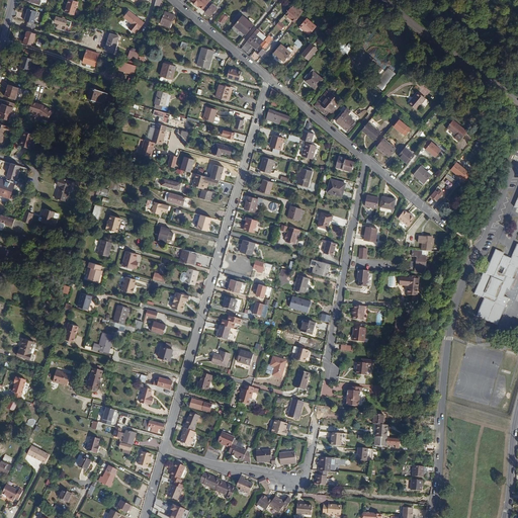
[(72,0),(69,0),(66,12),(76,15),(80,2),(72,0)]
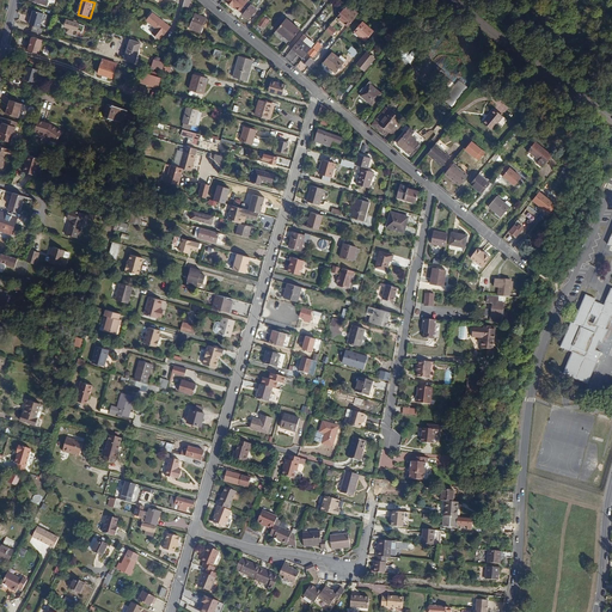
[(108,2),(98,0),(96,0),(95,8),(104,12),(108,2)]
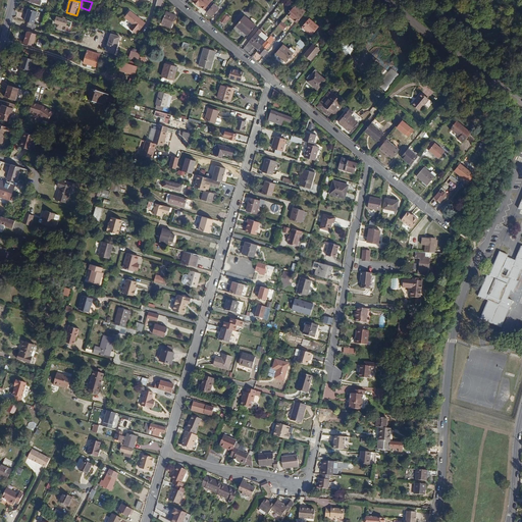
[(192,0),(192,1),(196,4),(197,3),(198,5),(204,9),(211,0),(210,0),(192,0)]
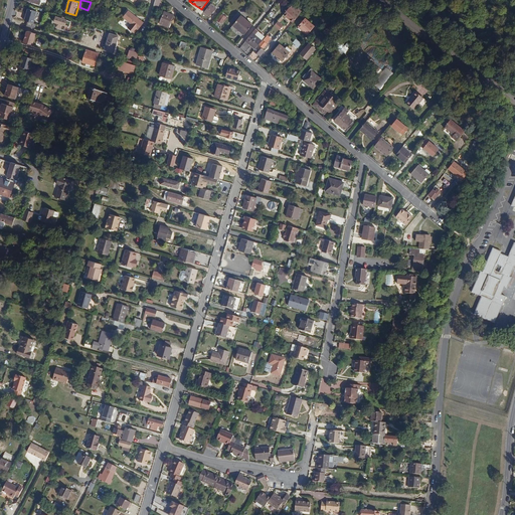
[(215,8),(210,4),(204,11),(209,15),(215,8)]
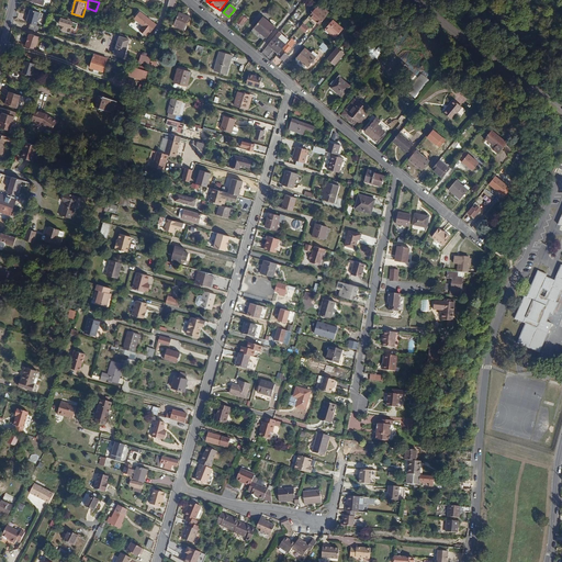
[(317,10),(310,17),(321,25),(327,18),(330,13),(321,6),(317,10)]
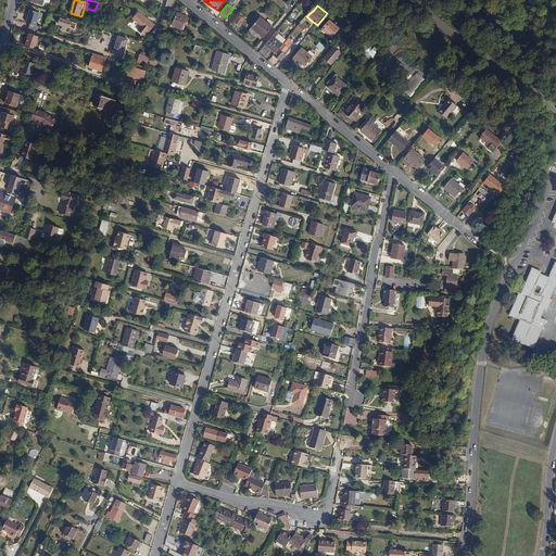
[(138,11),(133,17),(141,25),(138,29),(144,35),(149,30),(150,30),(155,24),(138,11)]
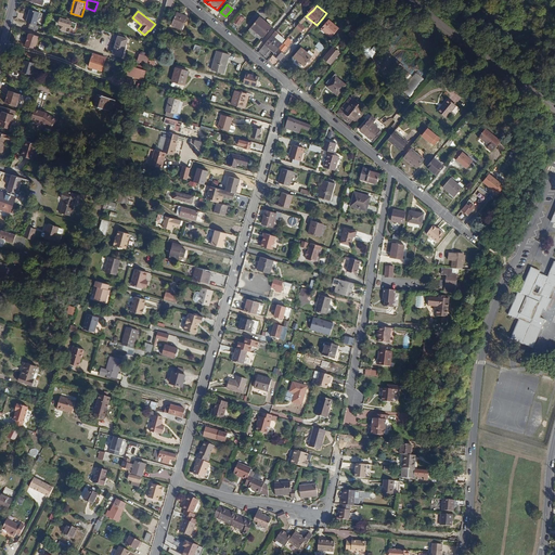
[(171,24),(180,28),(182,23),(183,24),(186,15),(177,11),(171,24)]
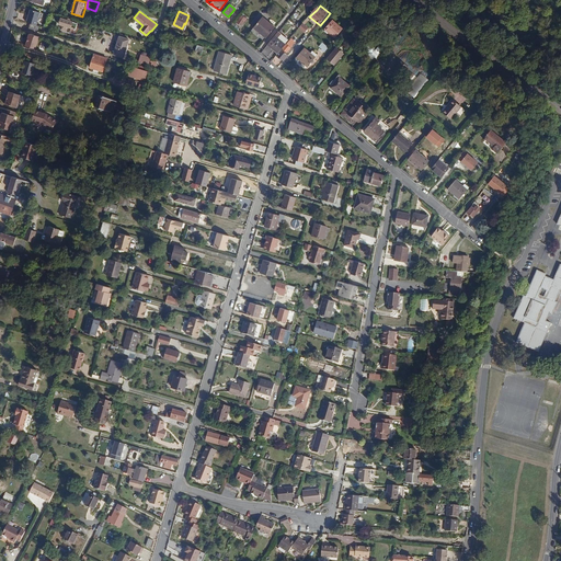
[(241,15),(237,22),(240,25),(245,19),(241,15)]
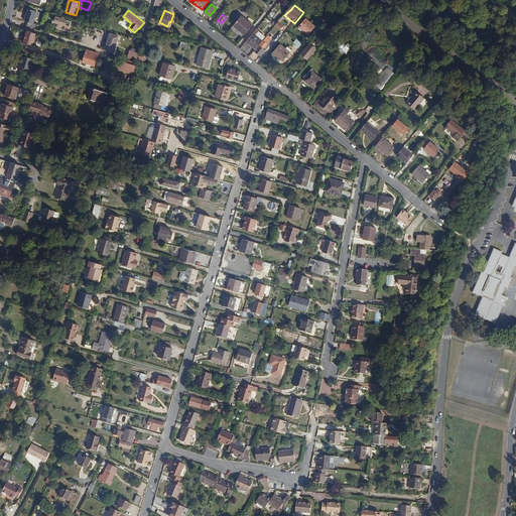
[(234,25),(238,29),(246,19),(242,15),(234,25)]
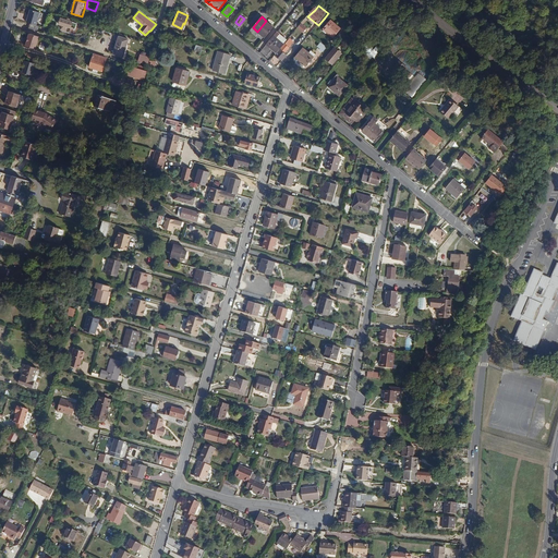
[(60,17),(59,24),(62,25),(61,27),(65,28),(65,26),(70,27),(71,22),(69,21),(70,19),(67,17),(67,20),(60,17)]
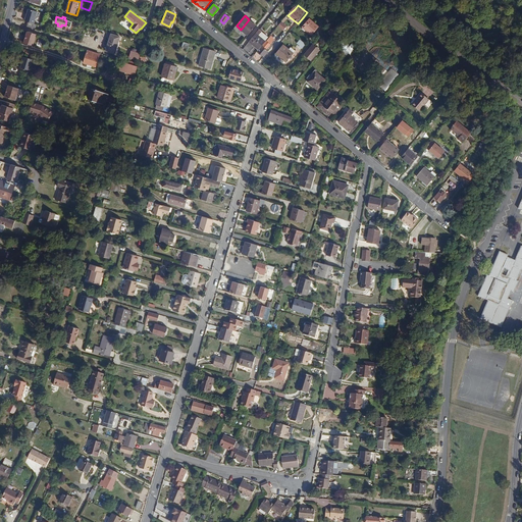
[(308,18),(302,27),(311,35),(318,27),(308,18)]
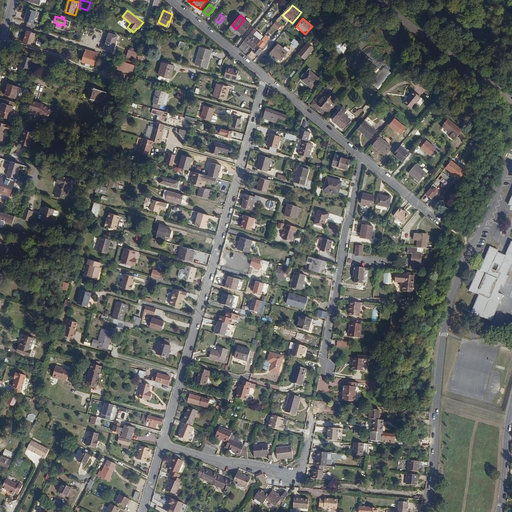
[(244,19),(236,29),(243,34),(251,25),(244,19)]
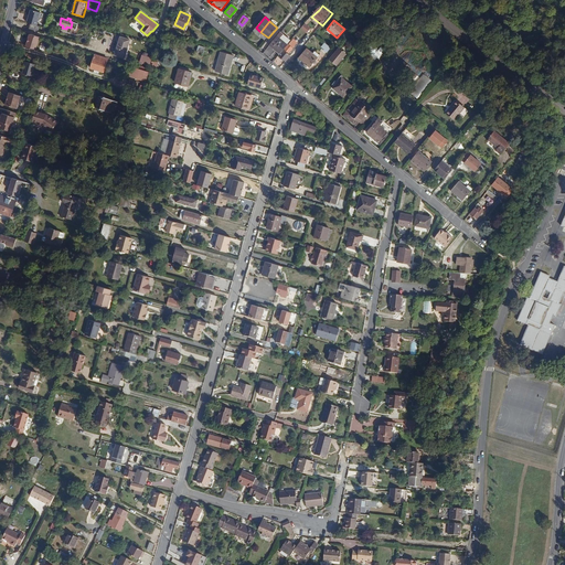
[(277,34),(269,43),(280,53),(291,39),(281,31),(278,35),(277,34)]
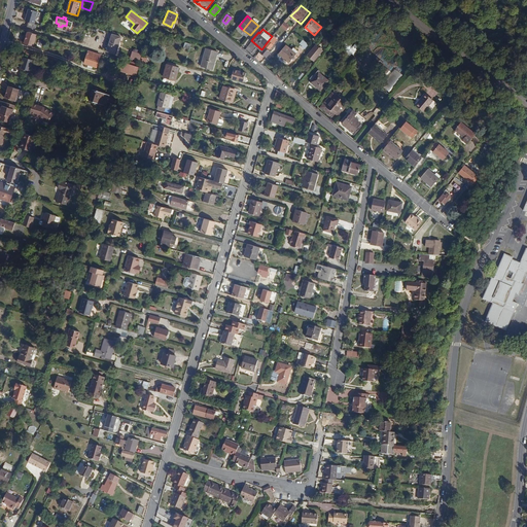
[(33,46),(37,34),(27,31),(23,42),(33,46)]
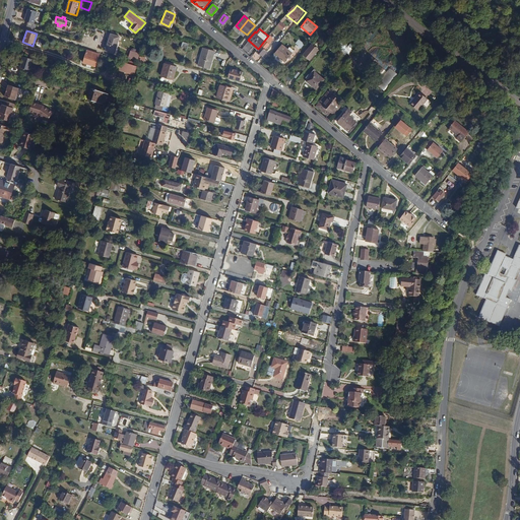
[(110,34),(105,50),(114,53),(119,36),(110,34)]
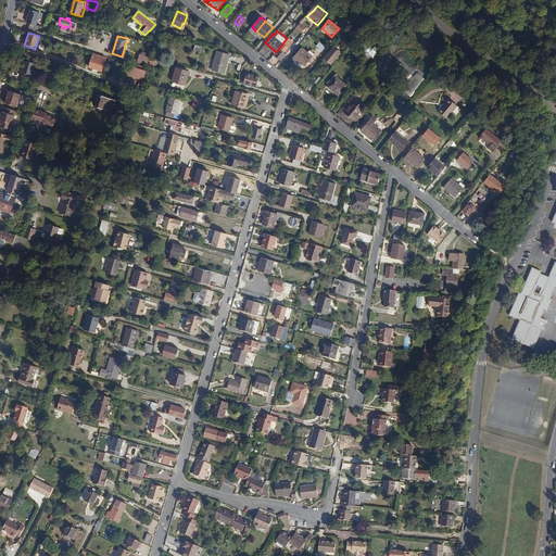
[(276,52),(273,55),(280,61),(285,55),(282,53),(291,42),(287,38),(276,52)]
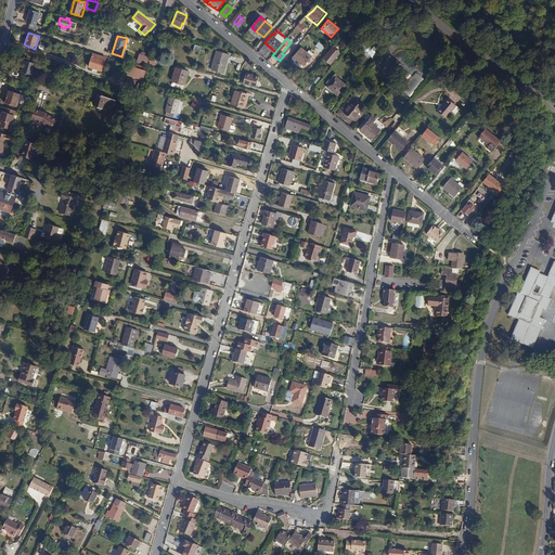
[(318,41),(314,46),(318,48),(318,49),(320,52),(324,47),(318,41)]
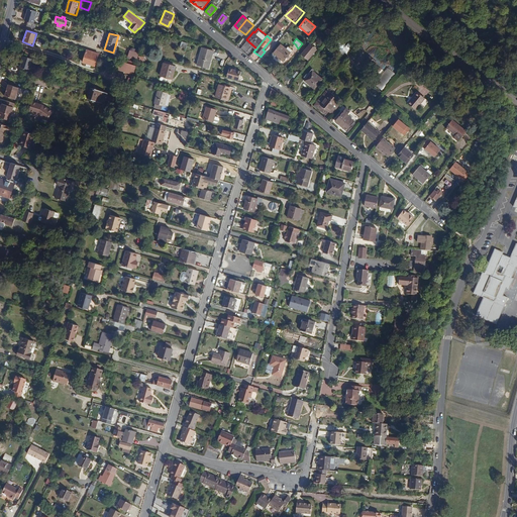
[(346,52),(349,47),(343,42),(339,47),(346,52)]
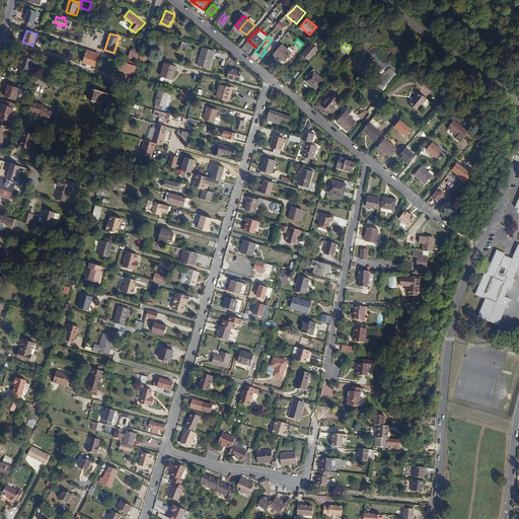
[(281,44),(274,53),(284,62),(291,53),(291,52),(293,50),(289,47),(287,49),(281,44)]
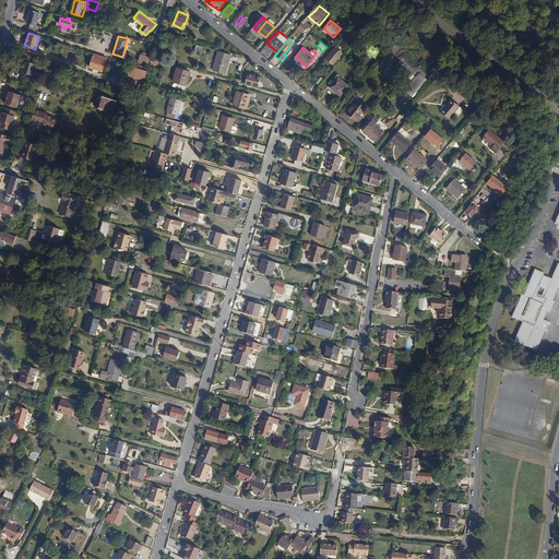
[(334,47),(329,54),(336,60),(342,54),(334,47)]
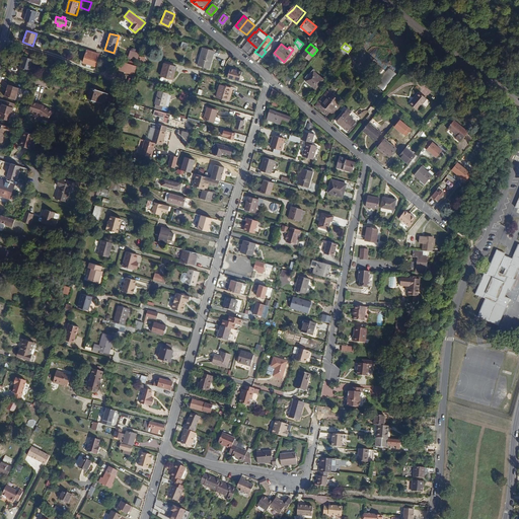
[(202,48),(197,65),(211,69),(216,51),(202,48)]
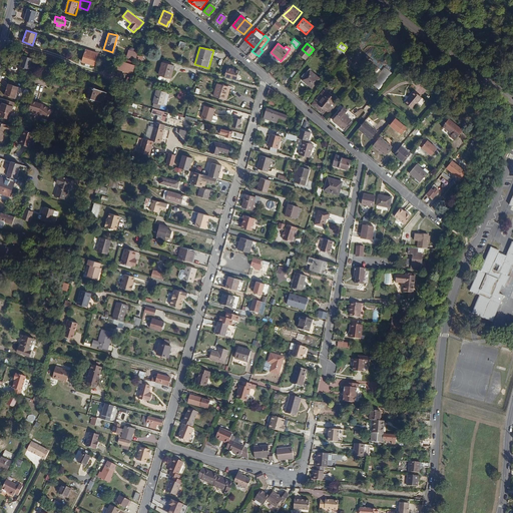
[(137,52),(128,49),(126,57),(135,59),(137,52)]
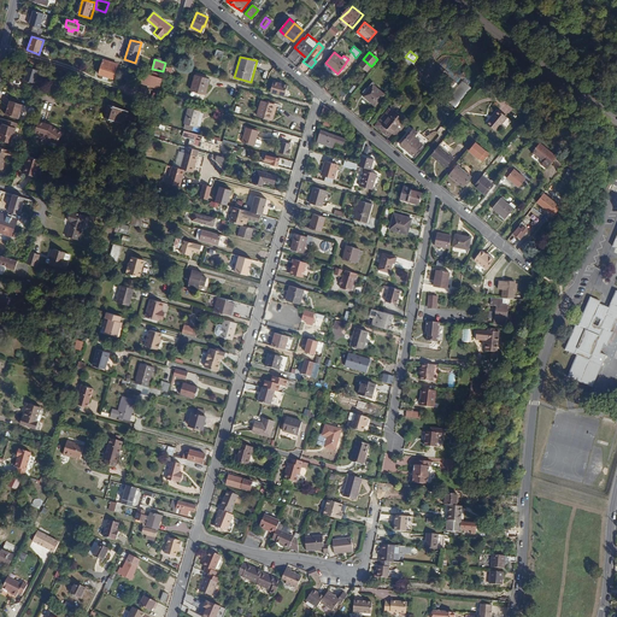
[(103,63),(99,75),(112,78),(116,66),(103,63)]
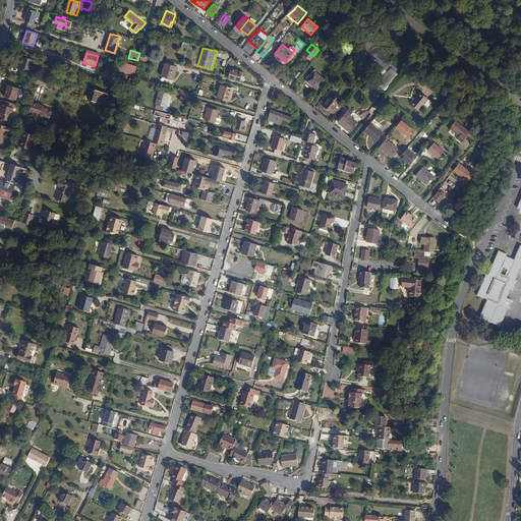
[(32,59),(23,56),(19,67),(29,70),(32,59)]
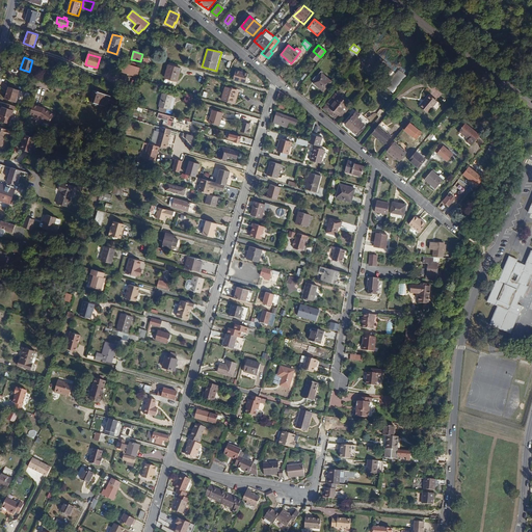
[(375,65),(371,69),(375,73),(378,69),(381,72),(388,64),(380,58),(374,64),(375,65)]
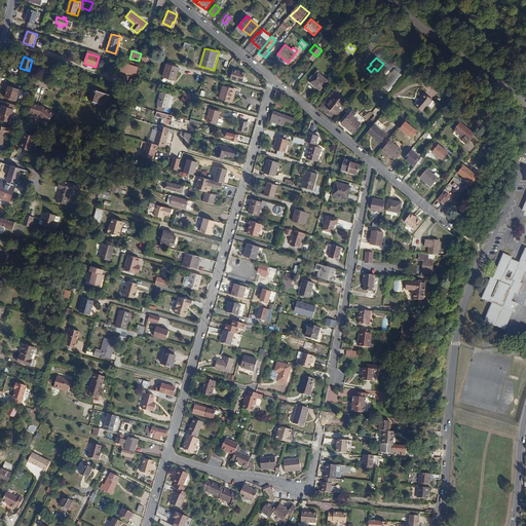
[(165,63),(162,76),(174,79),(178,67),(165,63)]
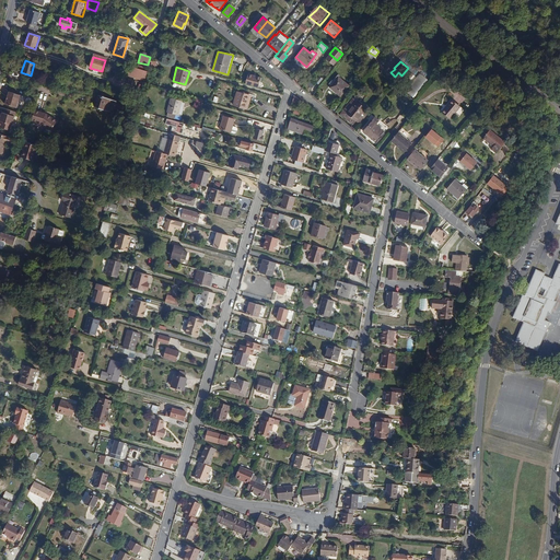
[(331,79),(328,83),(330,85),(329,88),(340,96),(349,85),(339,78),(340,76),(338,73),(336,76),(333,80),(331,79)]
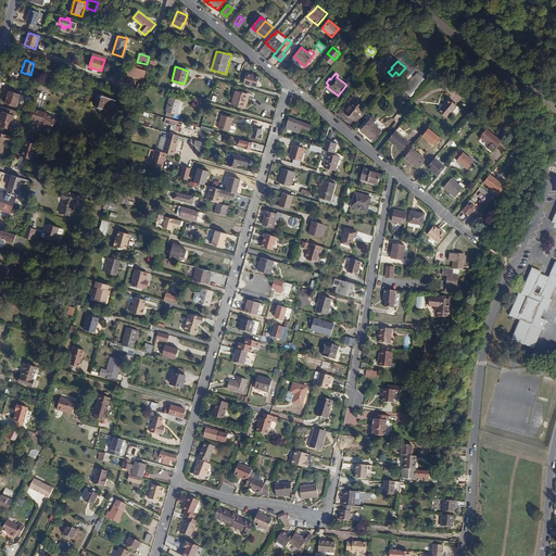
[(417,73),(401,90),(411,98),(426,81),(417,73)]
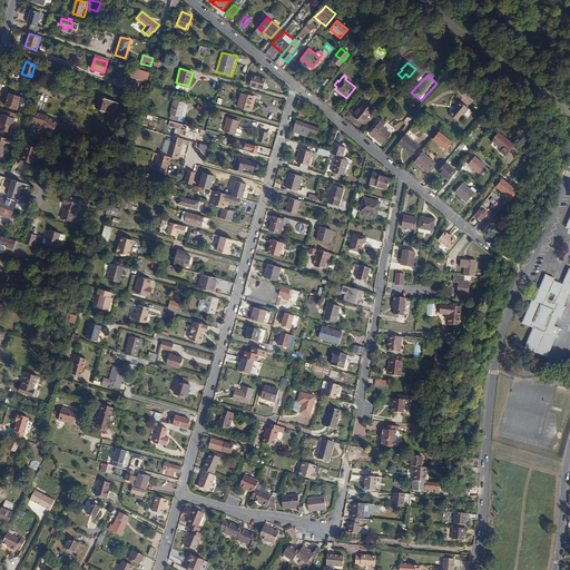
[(267,79),(254,77),(252,86),(265,89),(267,79)]
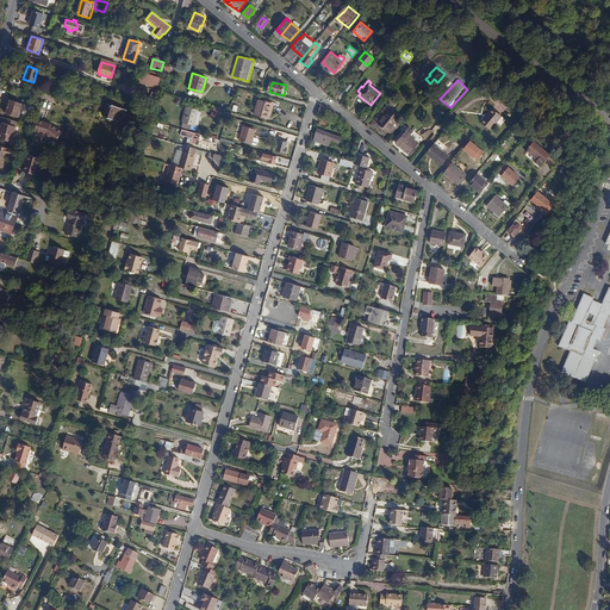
[(8,99),(5,113),(17,117),(22,103),(8,99)]
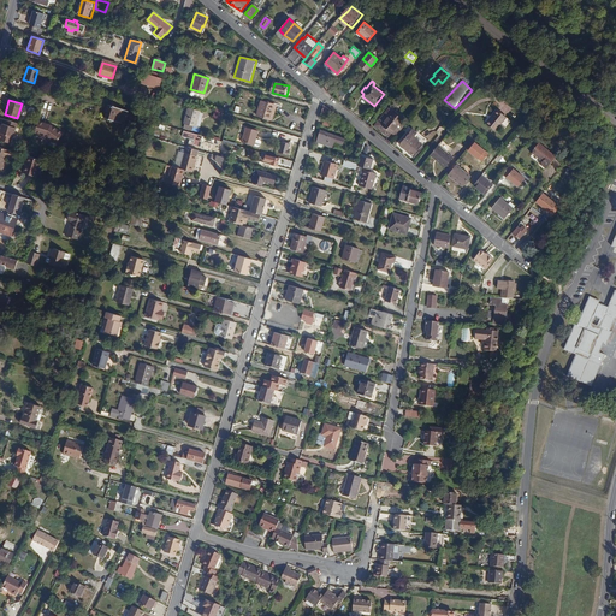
[(260,100),(256,116),(270,119),(274,104),(260,100)]
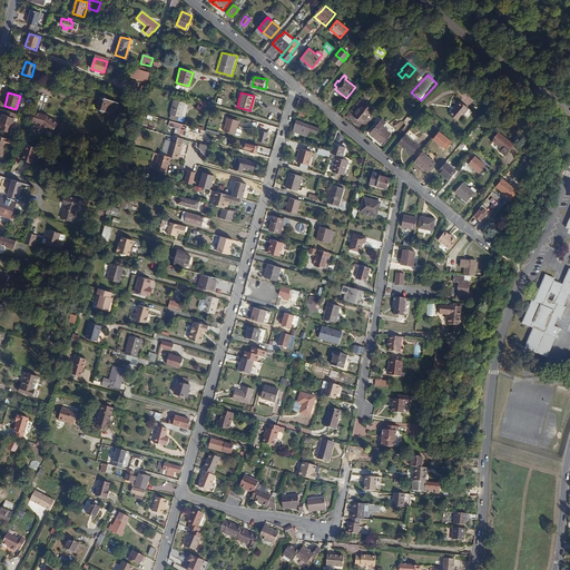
[(99,97),(96,108),(115,115),(118,102),(99,97)]
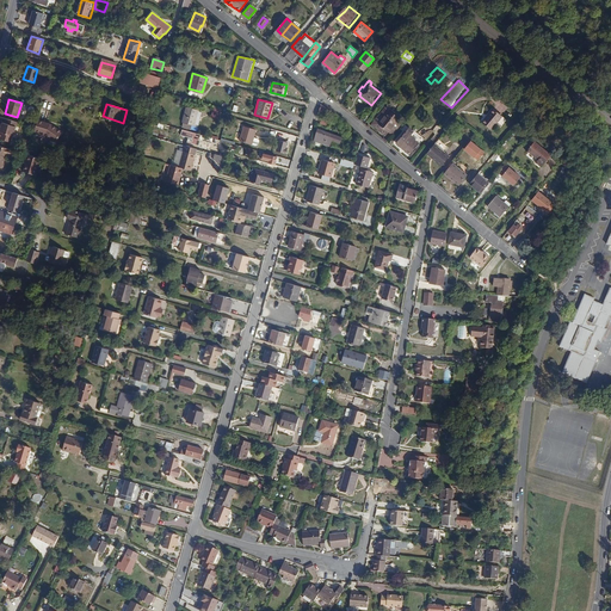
[(320,104),(318,113),(320,115),(322,109),(327,113),(329,111),(320,104)]
